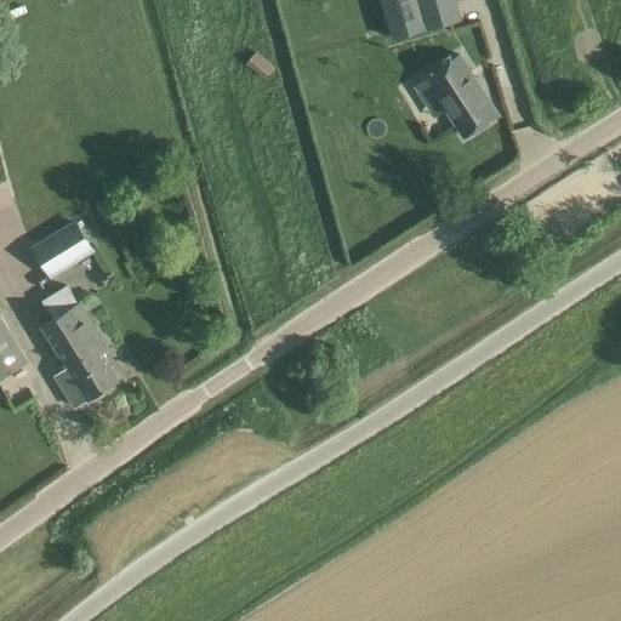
[(381,0),(392,38),(462,18),(456,0),(381,0)]
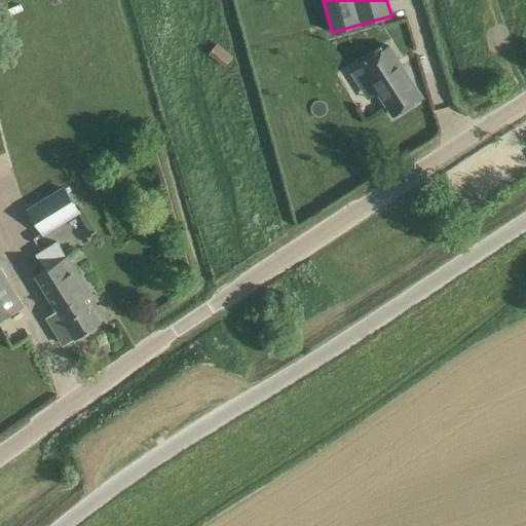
[(218,44),(209,55),(225,68),(233,57),(218,44)]
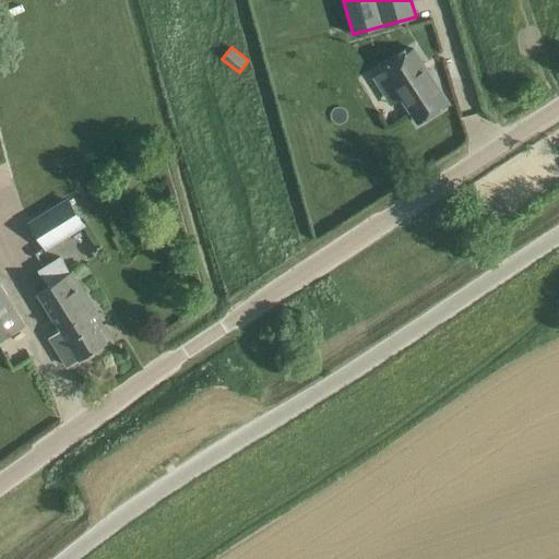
[(418,123),(449,104),(414,49),(382,69),(418,123)]
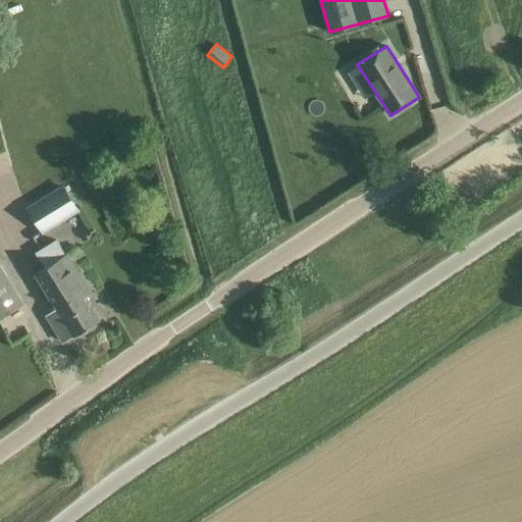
[(63,185),(27,208),(43,233),(80,211),(63,185)]
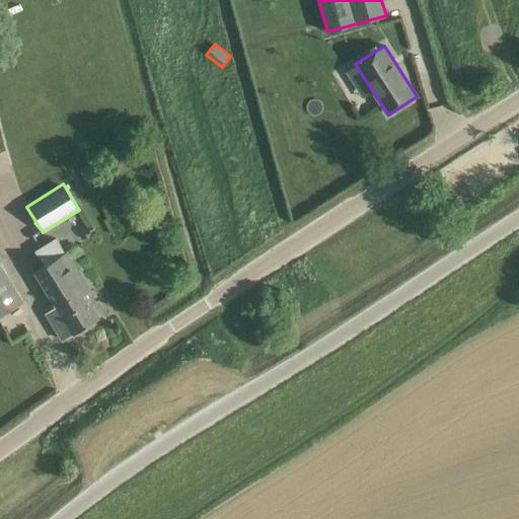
[(86,295),(91,292),(66,252),(65,253),(56,239),(35,251),(45,266),(35,273),(48,292),(61,283),(71,299),(83,291),(86,295)]
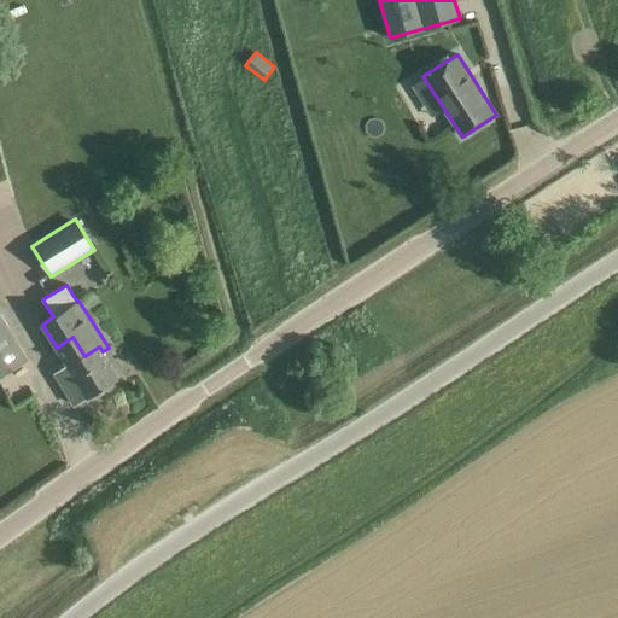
[(0,305),(0,377),(28,360),(0,315),(0,309),(1,309),(0,305)]
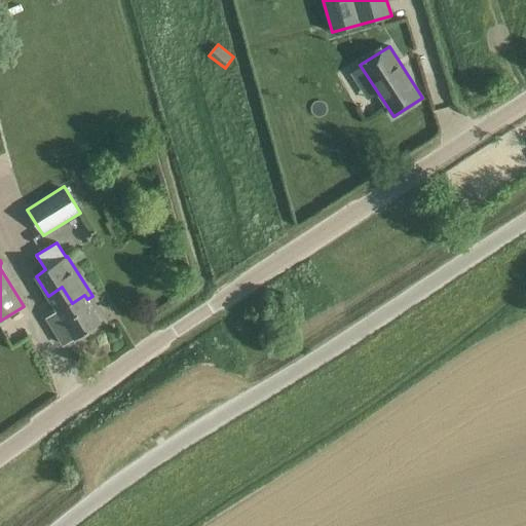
[(62,287),(48,296),(58,310),(47,317),(65,345),(75,338),(75,339),(101,323),(86,300),(87,299),(84,295),(72,303),(62,287)]
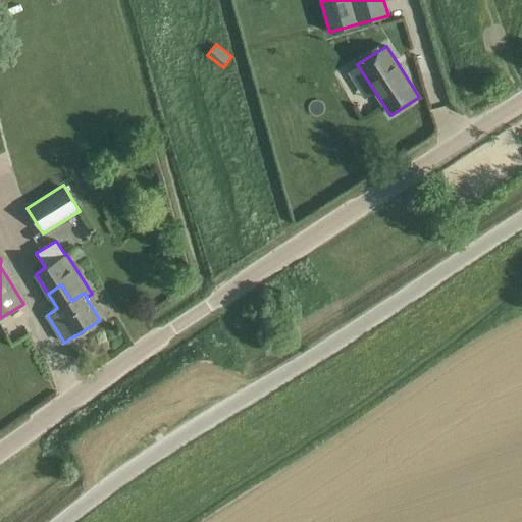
All buildings are outlined.
